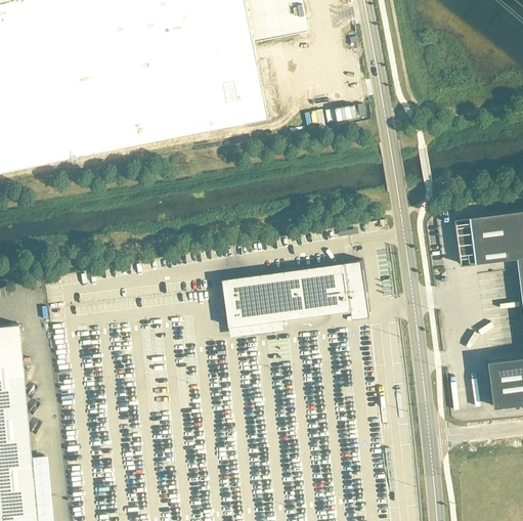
[(0,172),(268,119),(244,0),(0,0),(0,172)]
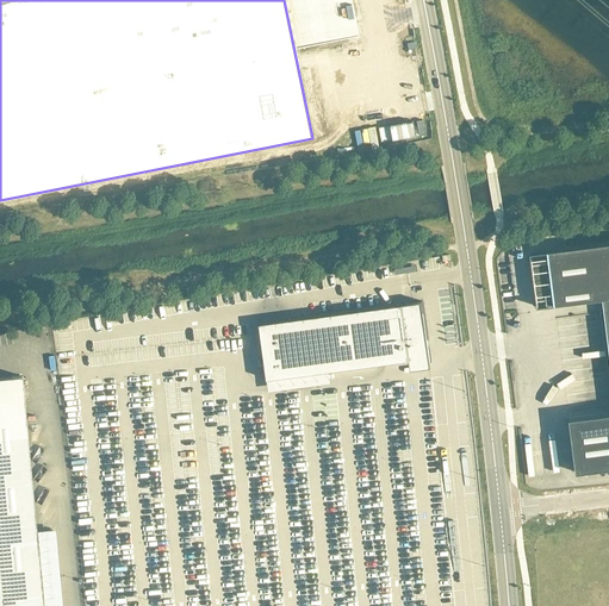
[(541,242),(526,244),(528,254),(542,250),(541,242)]
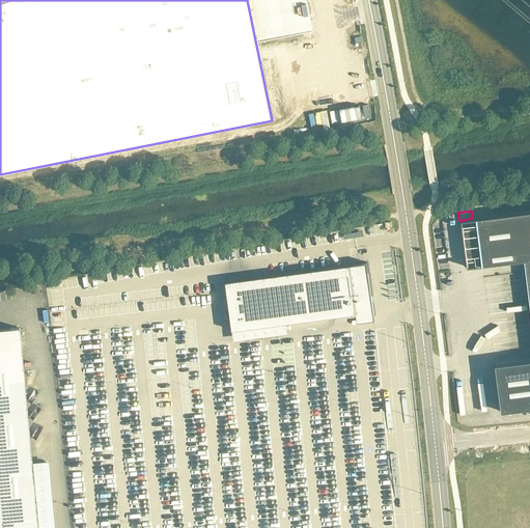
[(529,411),(529,214),(475,222),(476,231),(462,233),(466,271),(523,264),(529,318),(529,363),(494,368),(500,415),(529,411)]
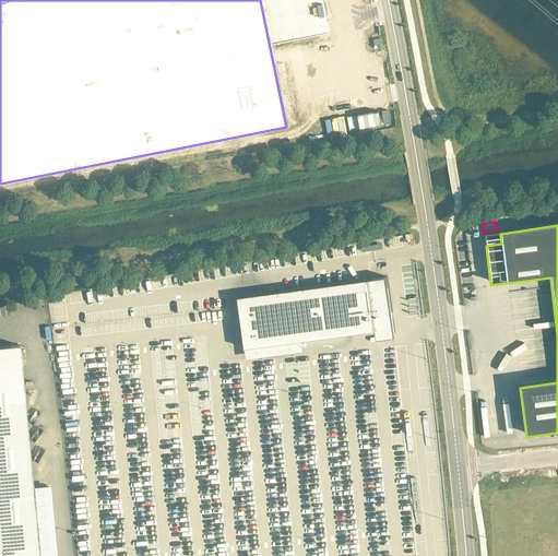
[(392,335),(384,280),(235,300),(242,352),(372,333),(374,339),(392,335)]
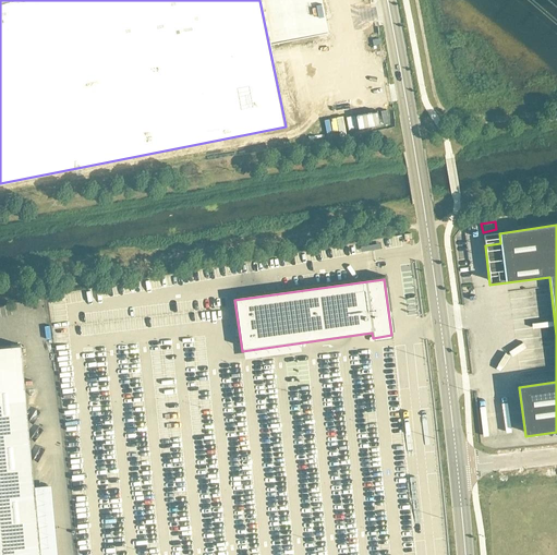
[(38,554),(20,348),(0,349),(0,554),(38,554)]
